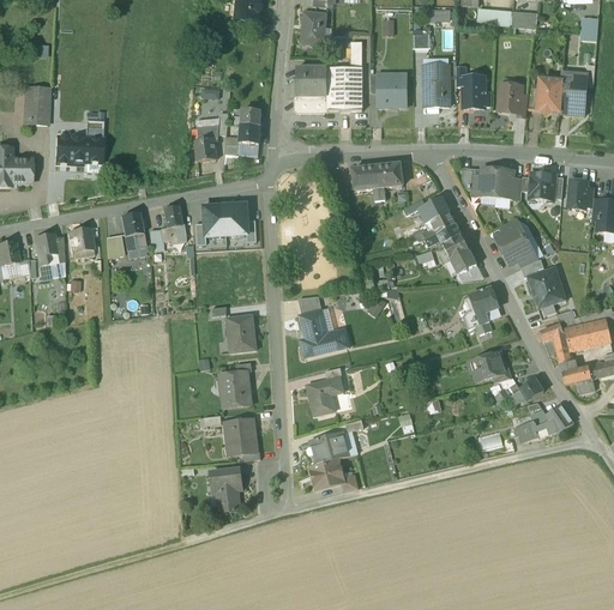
[(236,0),(236,2),(240,2),(239,19),(245,19),(246,22),(251,23),(253,20),(259,20),(262,0),(236,0)]
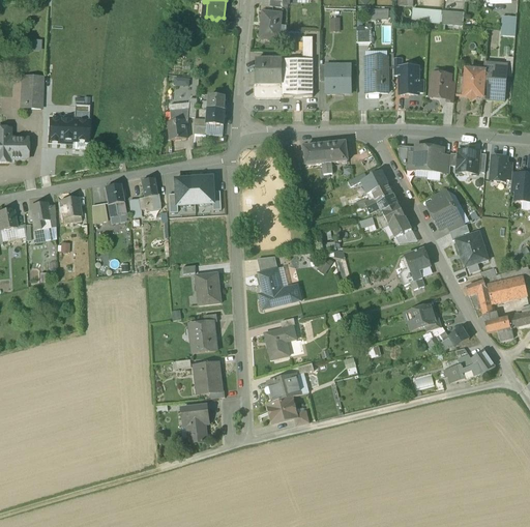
[(419,24),(419,21),(420,7),(413,7),(411,23),(419,24)]
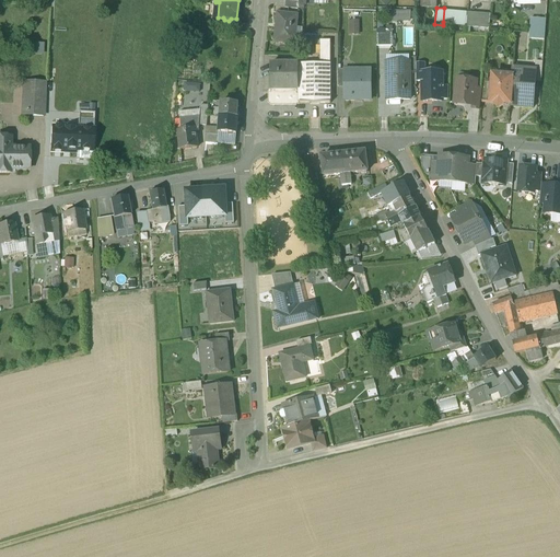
[(466,10),(444,8),(443,22),(465,23),(466,10)]
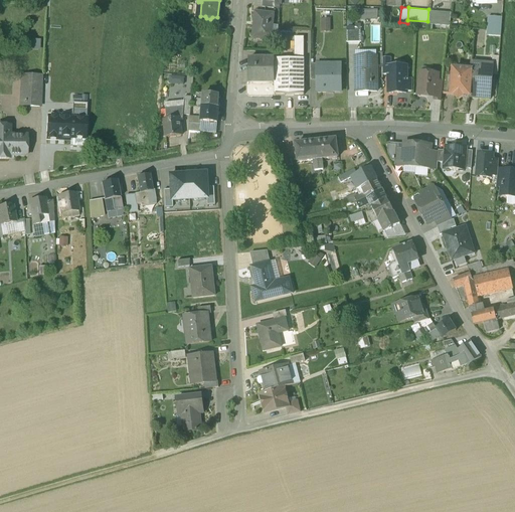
[(274,12),(255,10),(252,35),(271,37),(274,12)]
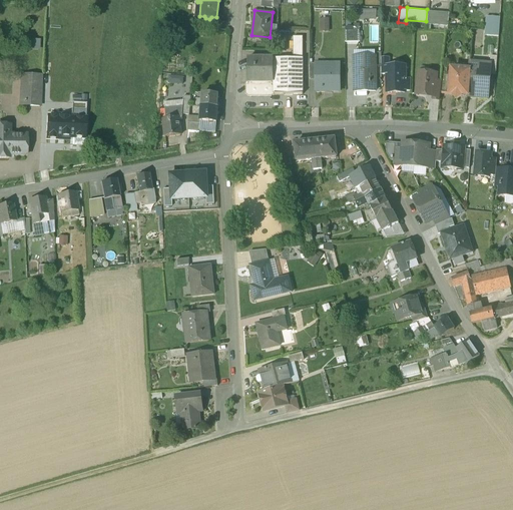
[(449,12),(428,10),(427,22),(448,24),(449,12)]
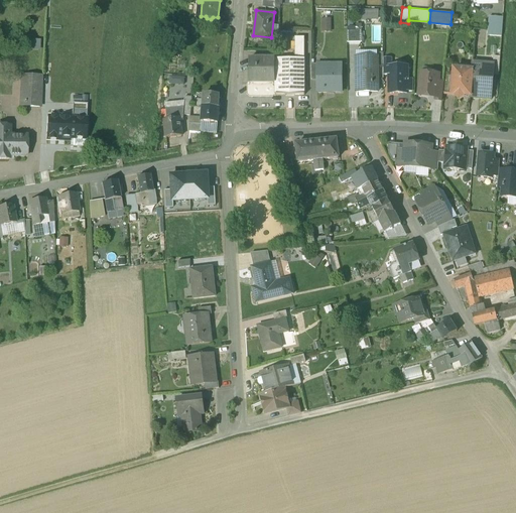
[(503,15),(489,14),(488,26),(502,28),(502,25),(503,15)]
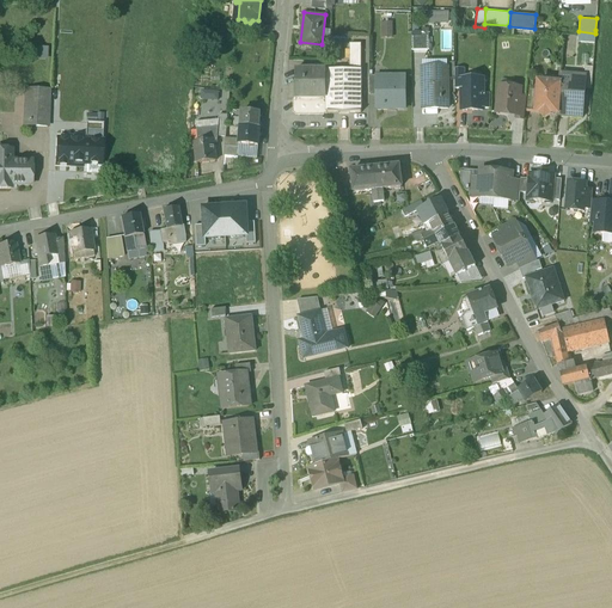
[(392,19),(383,19),(383,35),(393,35),(392,19)]
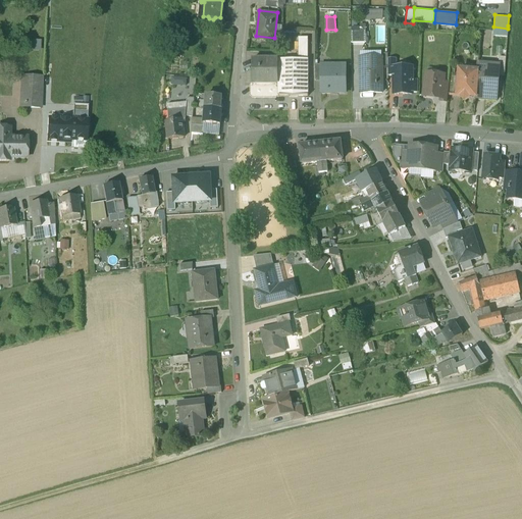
[(365,24),(351,26),(351,40),(366,40),(365,24)]
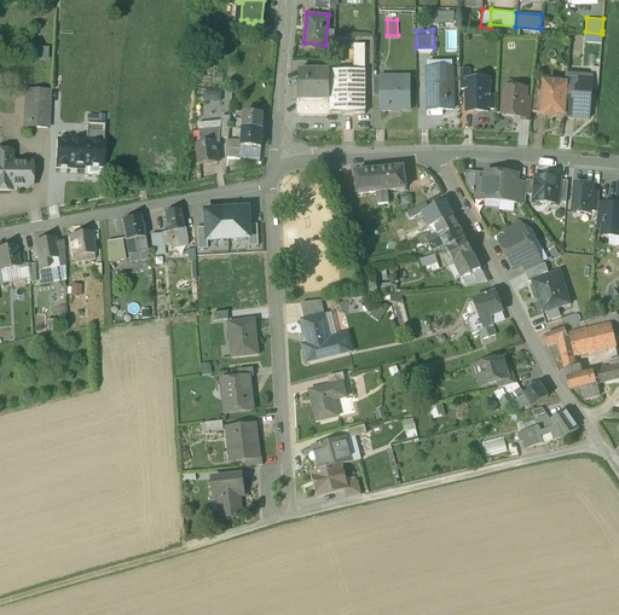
[(353,68),(330,68),(330,97),(330,111),(365,111),(365,41),(353,41),(353,68)]
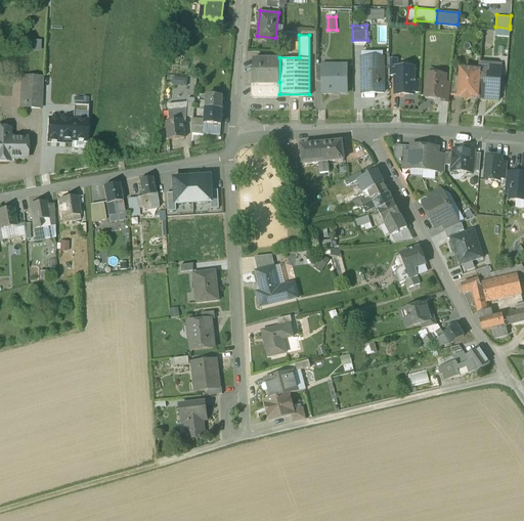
[(41,38),(28,37),(28,48),(41,49),(41,38)]
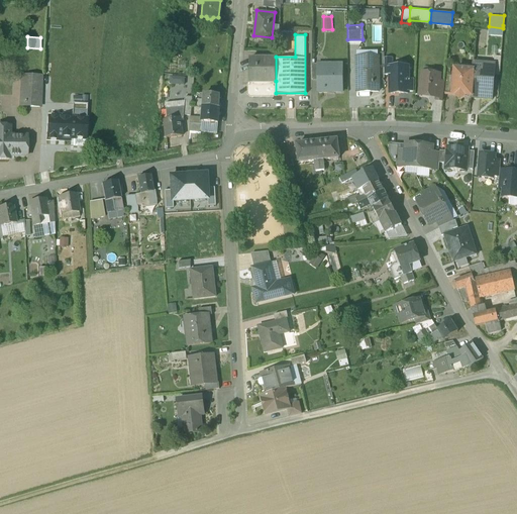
[(377,55),(356,55),(356,90),(379,90),(378,64),(378,55),(377,55)]
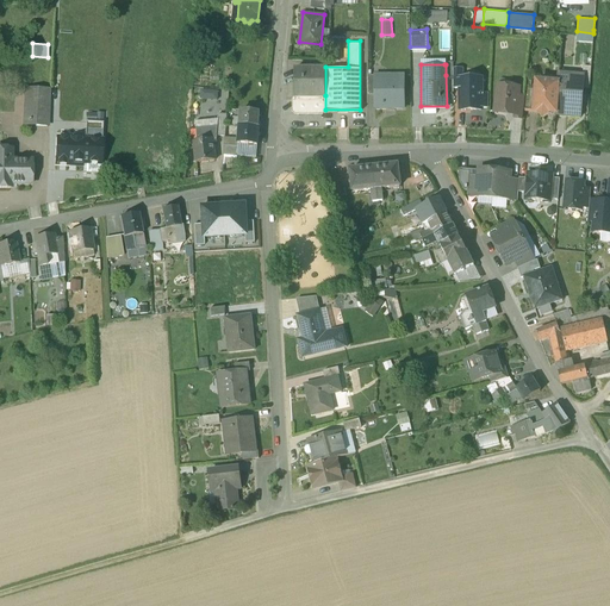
[(325,67),(298,67),(298,75),(294,75),(294,95),(325,95),(325,67)]
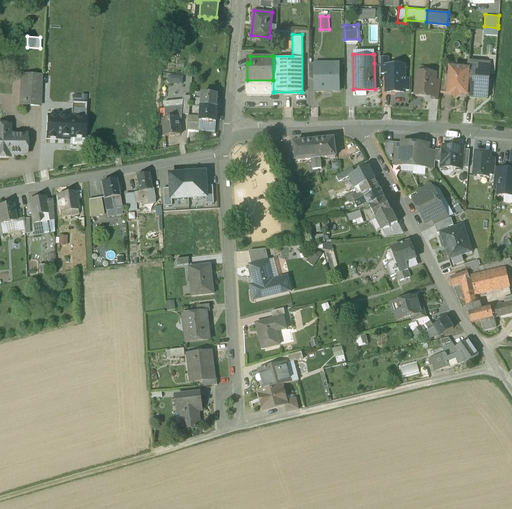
[(489,61),(469,60),(468,67),(466,93),(466,94),(487,96),(489,72),(489,62),(489,61)]
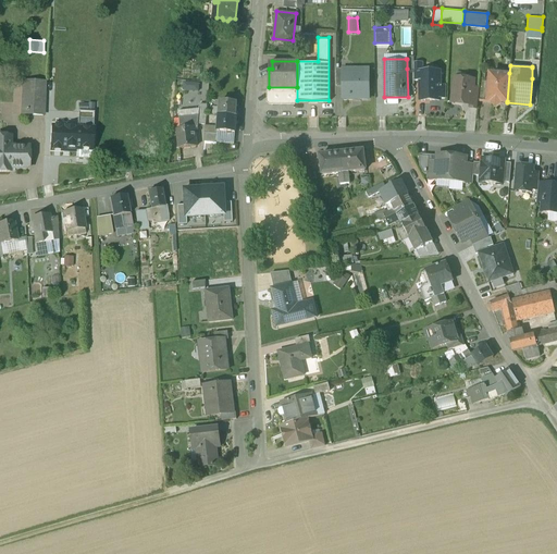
[(369,97),(369,66),(343,66),(343,70),(343,83),(343,97),(369,97)]
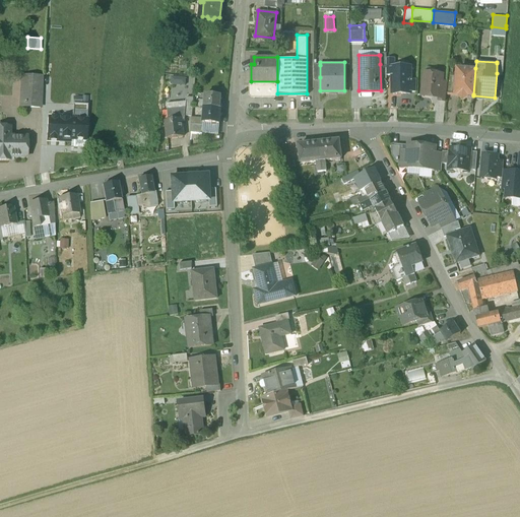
[(393,65),(393,73),(392,73),(393,91),(410,91),(410,90),(409,90),(409,77),(409,65),(393,65)]
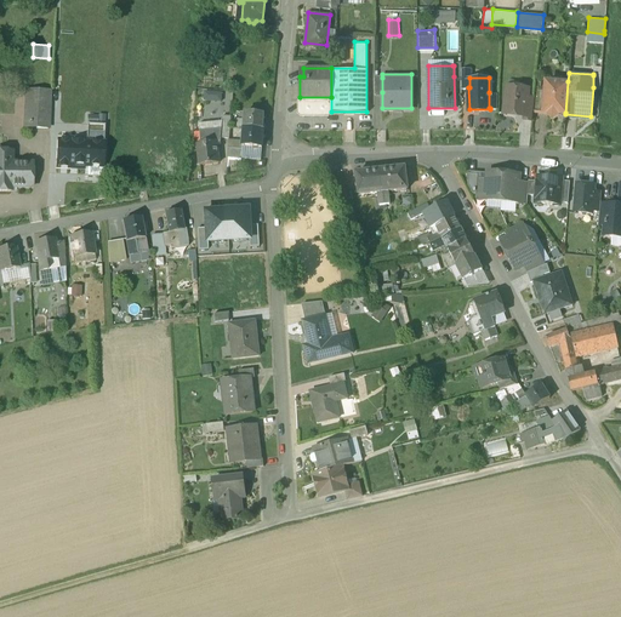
[(568,81),(546,80),(545,89),(543,109),(546,109),(552,118),(559,112),(565,113),(568,81)]
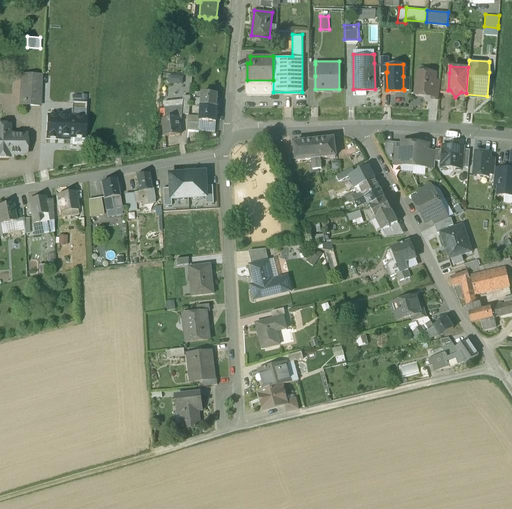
[(41,73),(21,72),(20,103),(40,103),(41,73)]
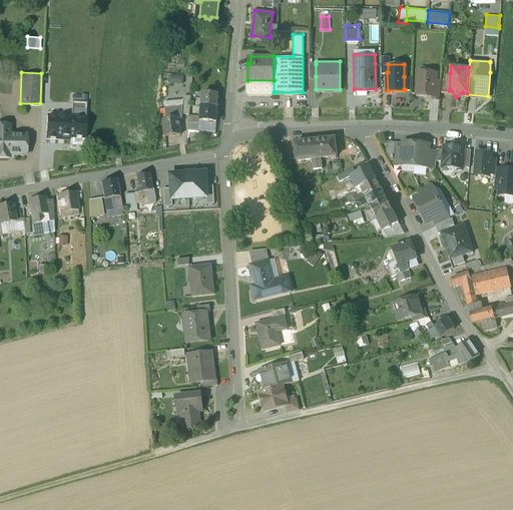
[(436,73),(427,72),(426,73),(419,72),(417,92),(432,94),(433,94),(435,80),(435,79),(436,73)]
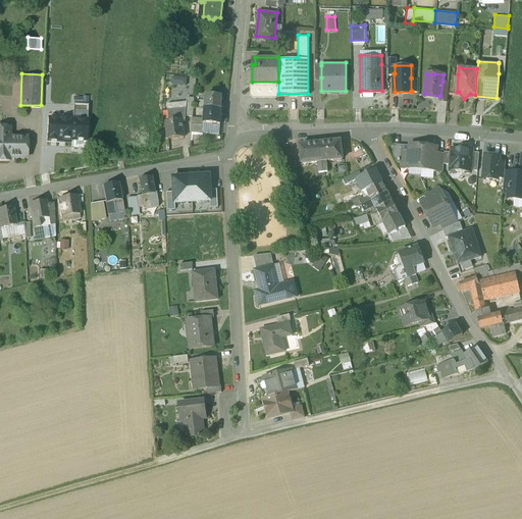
[(458,74),(450,73),(449,81),(448,92),(457,92),(458,74)]
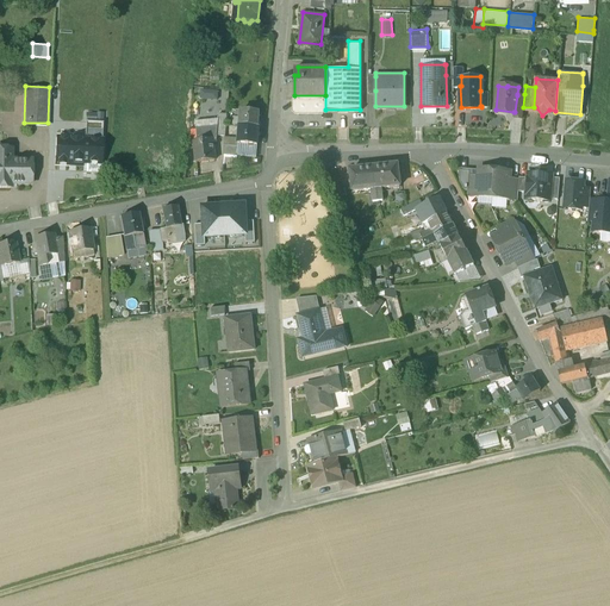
[(524,94),(517,94),(517,95),(515,112),(514,112),(514,114),(522,116),(523,107),(524,94)]
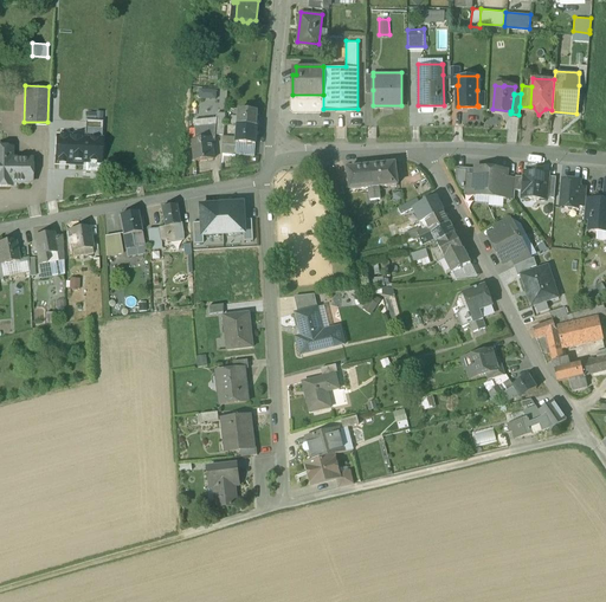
[(323,95),(292,95),(290,97),(290,109),(292,112),(321,111),(323,109),(323,95)]
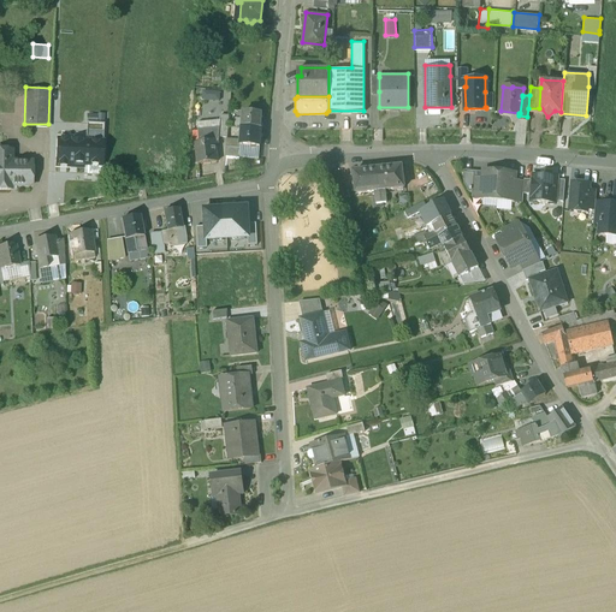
[(226,107),(203,108),(205,117),(226,117),(226,107)]
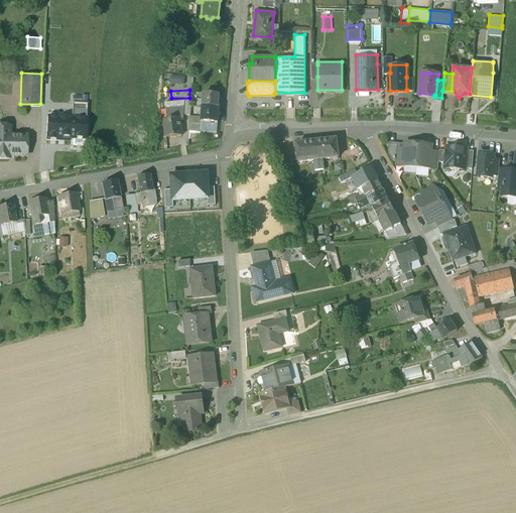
[(204,91),(192,90),(191,99),(201,100),(201,103),(203,103),(204,91)]
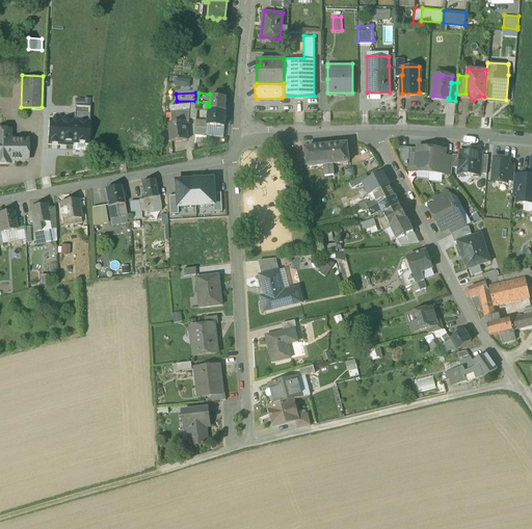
[(227,96),(210,94),(209,106),(209,108),(225,109),(227,96)]
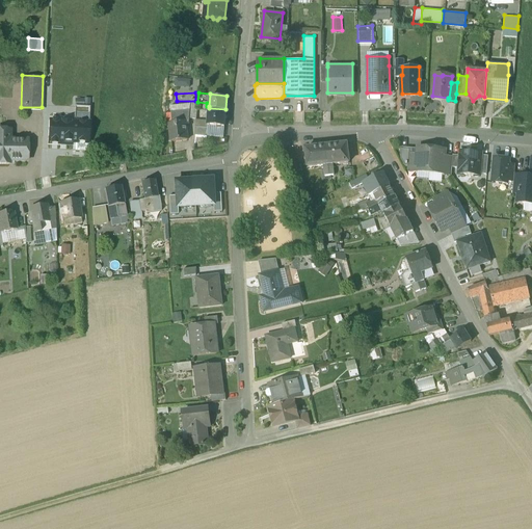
[(197,102),(190,102),(189,108),(189,116),(196,116),(197,102)]
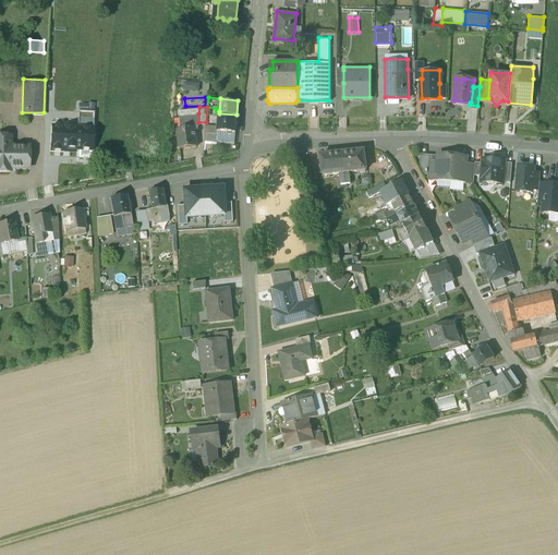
[(77,125),(52,124),(51,148),(75,149),(75,147),(81,148),(81,153),(92,153),(95,110),(79,109),(77,125)]
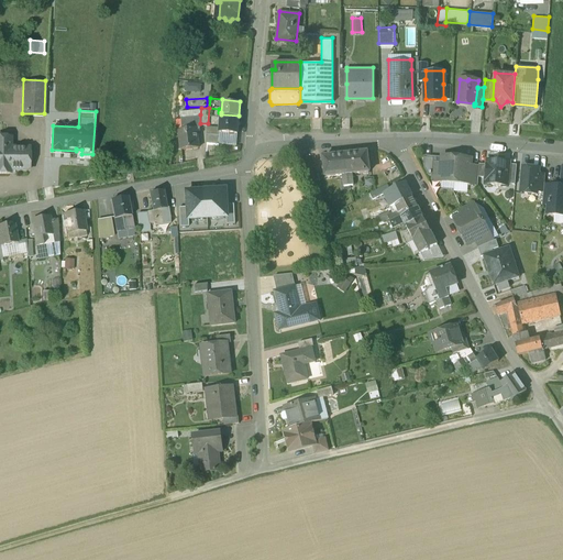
[(200,114),(180,117),(183,129),(197,127),(197,128),(200,128),(200,123),(200,114)]
